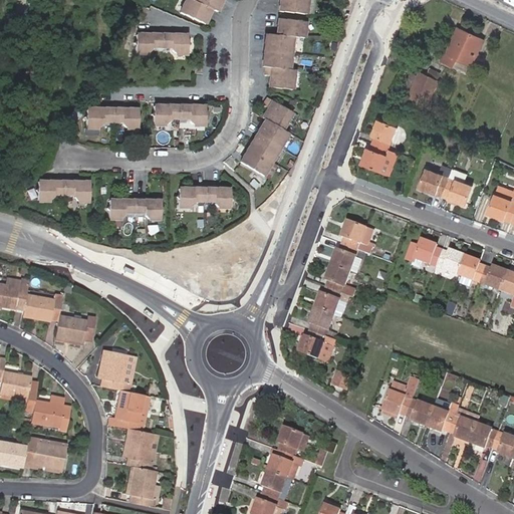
[(187,0),(187,1),(186,0),(181,0),(175,13),(199,25),(207,10),(212,13),(218,0),(187,0)]
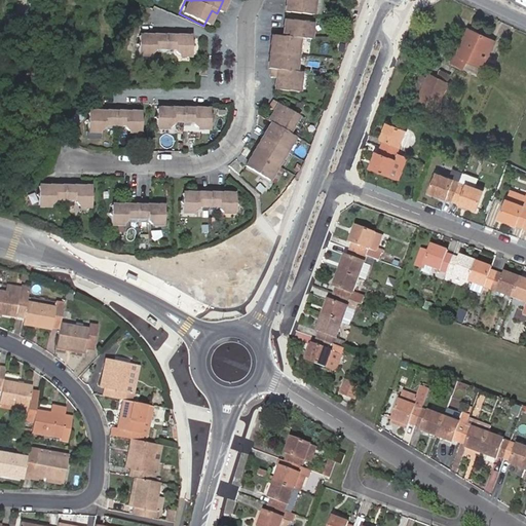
[(282,0),(280,14),(308,16),(309,0),(282,0)]
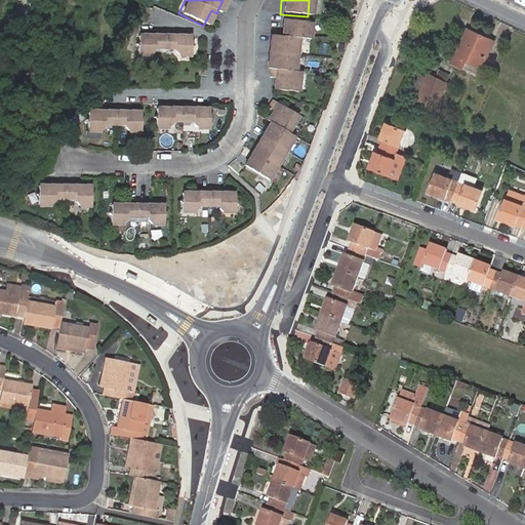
[(307,25),(279,22),(277,37),(266,36),(261,70),(265,71),(264,79),(270,80),(269,91),(291,94),(294,75),(288,74),(293,39),(304,41),(307,25)]
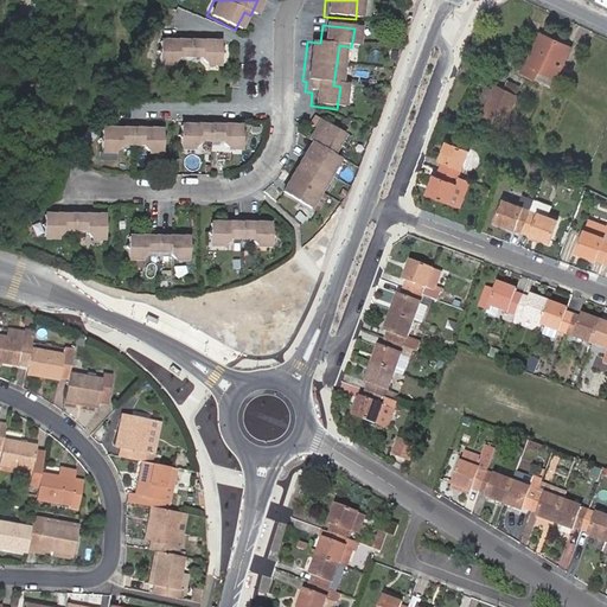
[(554,63),(562,46),(537,33),(517,72),(531,80),(535,71),(550,80),(551,80),(558,65),(554,63)]
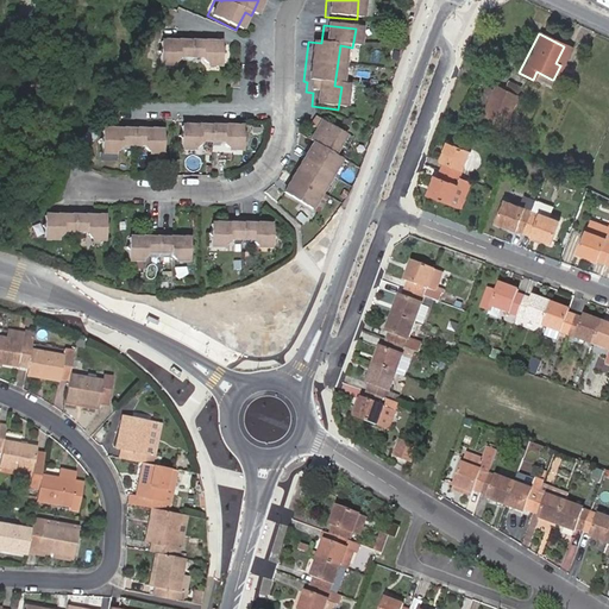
[(195,43),(196,37),(177,37),(177,43),(157,43),(157,48),(154,51),(157,54),(156,63),(170,64),(175,61),(175,57),(179,57),(179,61),(195,61),(195,58),(198,58),(199,61),(205,66),(215,66),(215,56),(219,52),(217,50),(217,44),(195,43)]
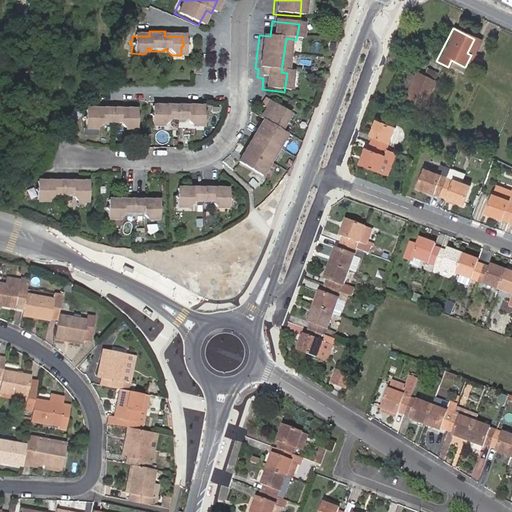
[(478,41),(474,39),(467,53),(471,55),(478,41)]
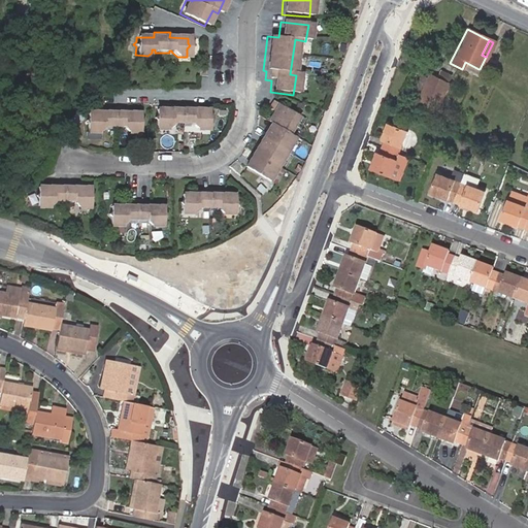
[(465,62),(462,69),(476,75),(479,69),(465,62)]
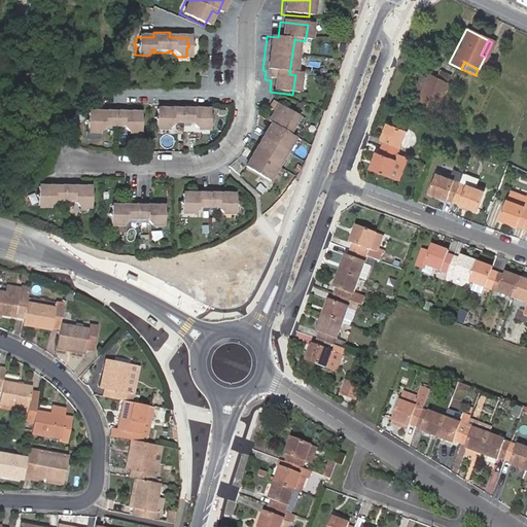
[(424,78),(417,74),(405,99),(412,102),(411,106),(429,115),(429,113),(444,84),(437,82),(424,77),(424,78)]
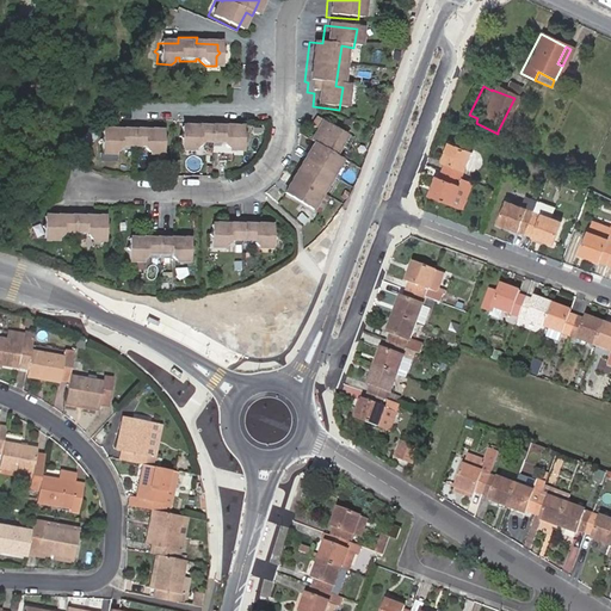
[(329,156),(340,136),(312,119),(307,128),(312,131),(306,143),(307,144),(278,195),(307,210),(335,160),(329,156)]
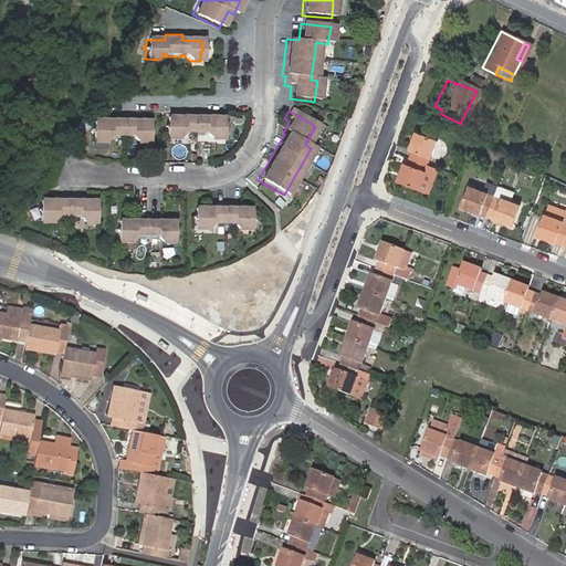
[(199,121),(199,115),(182,115),(182,121),(163,121),(163,127),(160,129),(163,134),(163,142),(175,142),(180,138),(179,135),(182,135),(182,137),(199,138),(199,135),(202,136),(202,138),(207,142),(219,142),(218,133),(222,129),(219,126),(219,121),(199,121)]
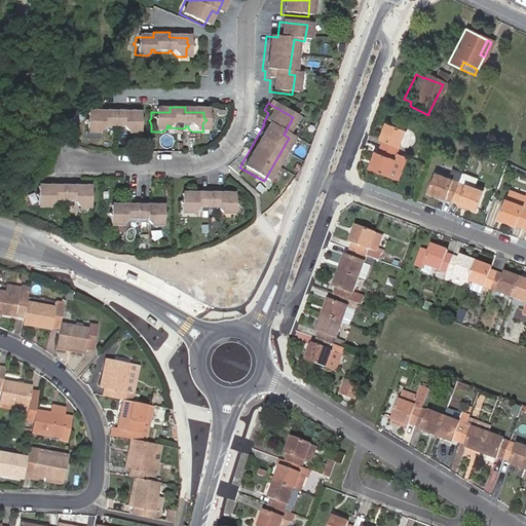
[(96,123),(84,121),(82,123),(84,125),(84,134),(95,135),(100,132),(100,129),(103,129),(103,132),(117,132),(117,128),(120,128),(120,132),(124,135),(136,135),(136,126),(139,123),(137,121),(137,115),(117,116),(117,111),(103,111),(103,116),(98,116),(96,123)]
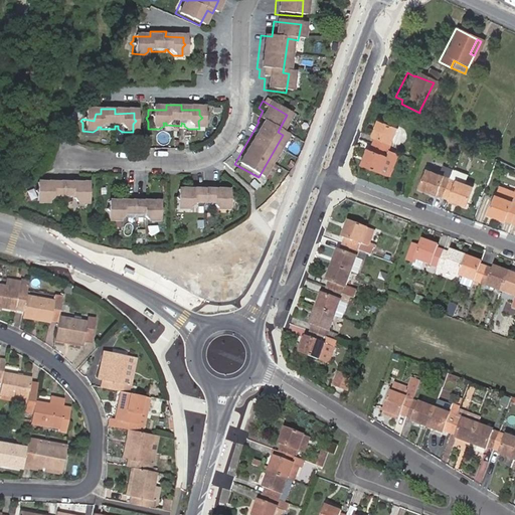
[(422,113),(419,119),(427,122),(431,117),(422,113)]
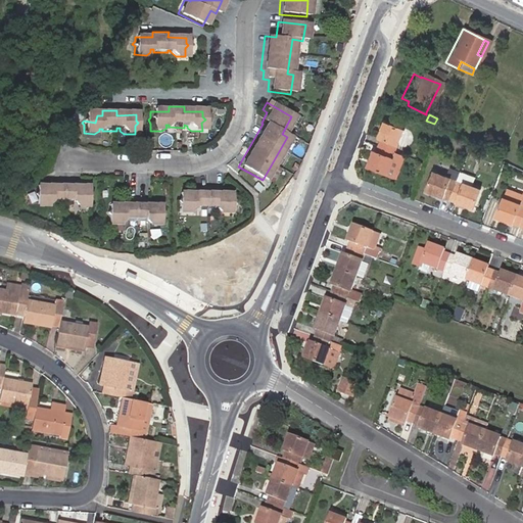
[(378,141),(376,146),(393,152),(401,131),(382,124),(376,140),(378,141)]
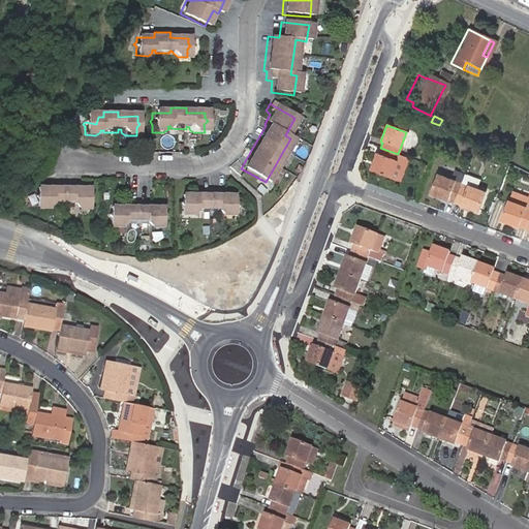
[(398,154),(380,148),(377,154),(376,154),(370,169),(390,177),(395,161),(401,163),(403,156),(398,154)]
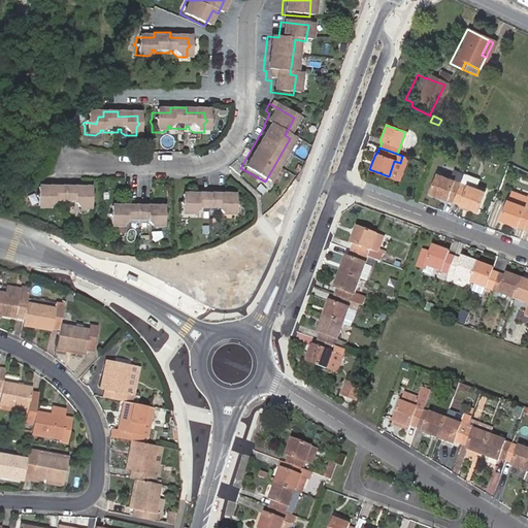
[(407,158),(402,156),(400,163),(394,161),(389,176),(399,179),(407,158)]
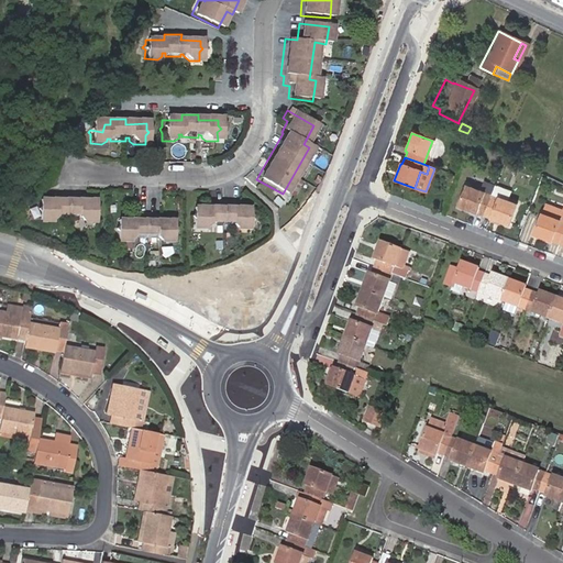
[(511,169),(503,166),(500,172),(509,175),(511,169)]
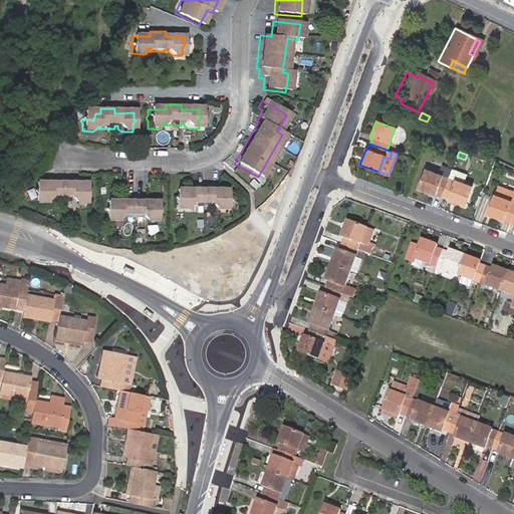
[(418,191),(442,200),(449,180),(426,171),(418,191)]
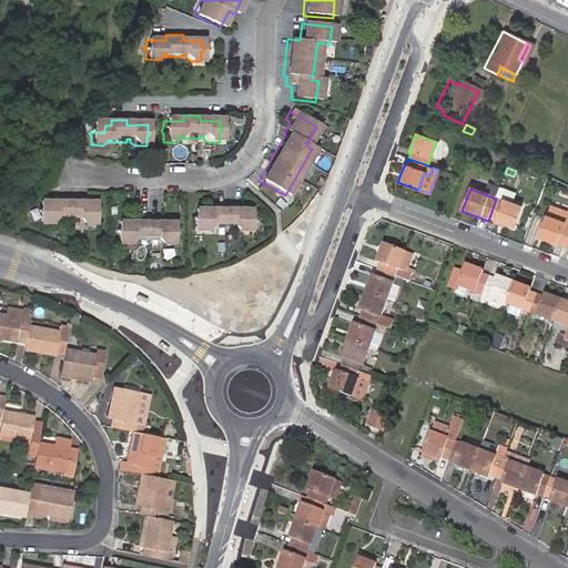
[(516,194),(499,189),(496,199),(513,205),(516,194)]
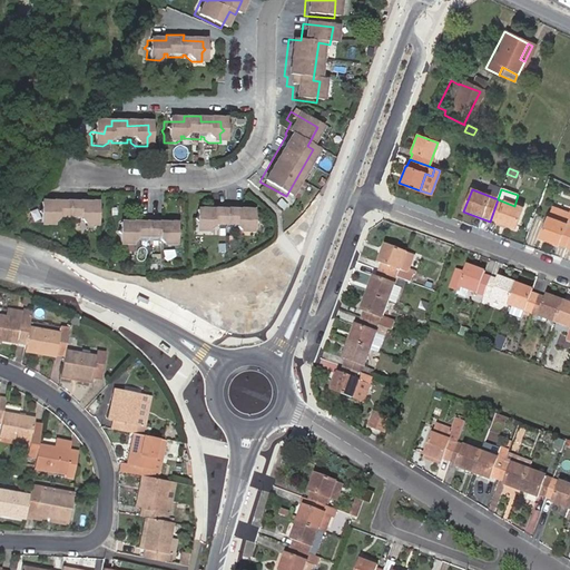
[(74,205),(75,200),(58,199),(57,204),(38,203),(37,208),(35,210),(36,214),(36,222),(49,223),(53,220),(53,217),(57,218),(57,220),(72,222),(74,219),(76,219),(76,223),(79,226),(92,226),(92,218),(96,215),(94,212),(94,206),(74,205)]
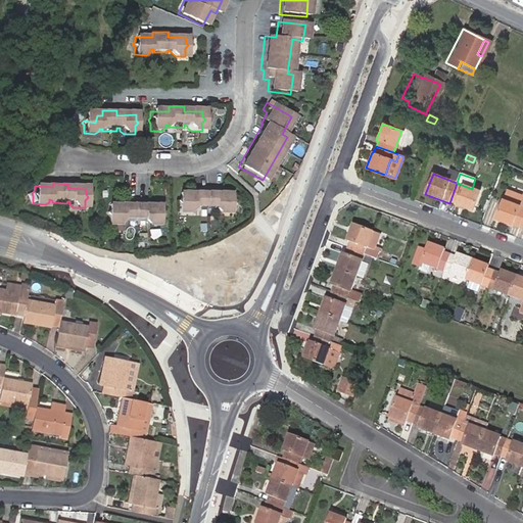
[(457,183),(449,203),(473,211),(480,192),(472,189),(457,183)]
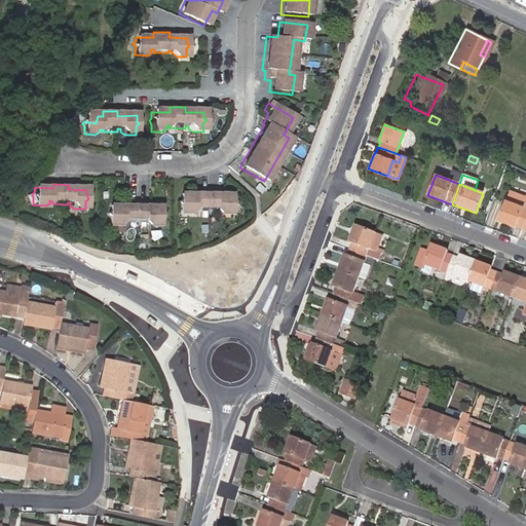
[(498,222),(522,230),(522,228),(525,217),(525,194),(510,188),(498,222)]
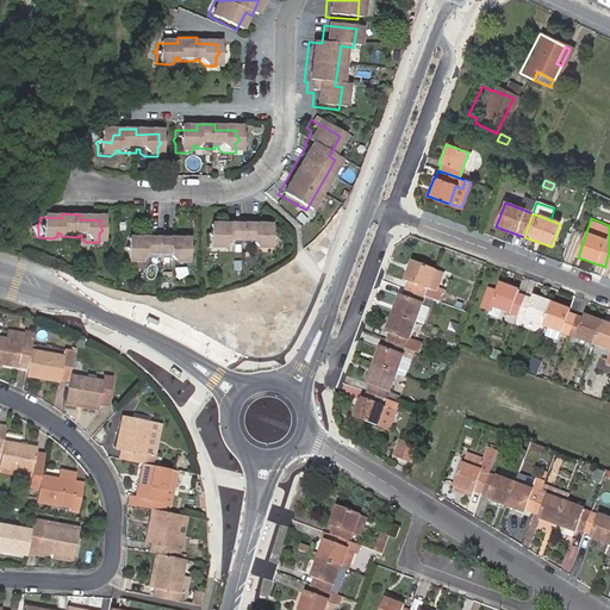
[(243,226),(243,222),(225,222),(225,225),(204,225),(204,232),(200,235),(204,237),(204,246),(218,247),(222,243),(222,241),(225,241),(225,244),(243,244),(243,241),(247,241),(247,244),(249,248),(265,248),(265,238),(267,236),(265,232),(265,228),(243,226)]
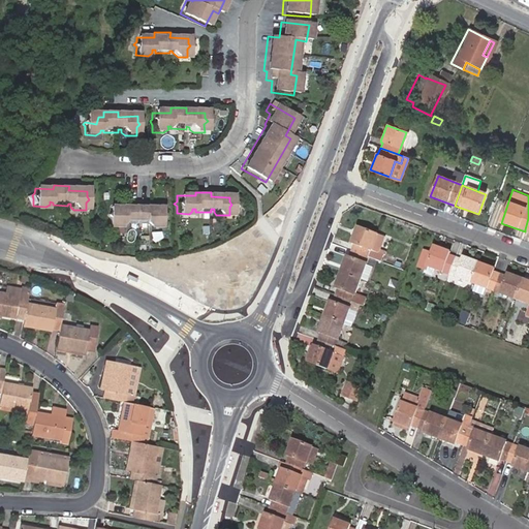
[(141,208),(141,204),(125,204),(125,208),(105,208),(106,214),(103,216),(106,219),(106,226),(118,227),(122,224),(122,221),(125,221),(125,223),(141,223),(141,221),(143,221),(143,223),(147,226),(159,226),(159,220),(161,216),(159,214),(159,208),(141,208)]
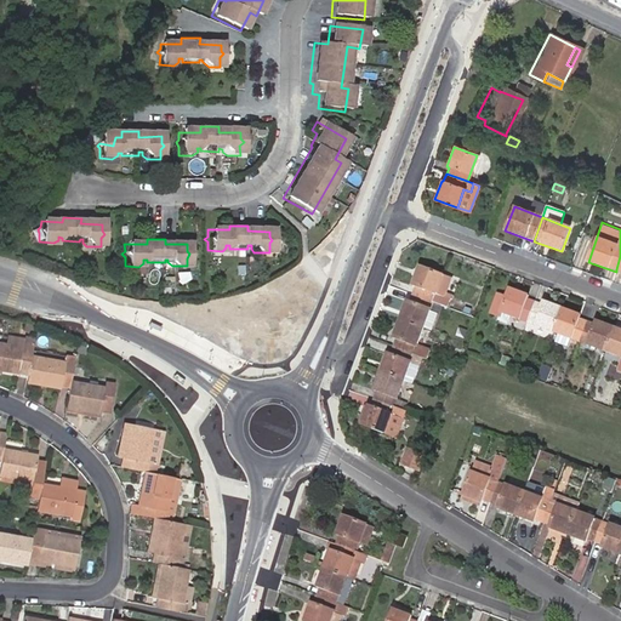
[(415,288),(411,297),(431,303),(432,301),(443,305),(446,294),(443,292),(448,278),(419,267),(411,286),(415,288)]
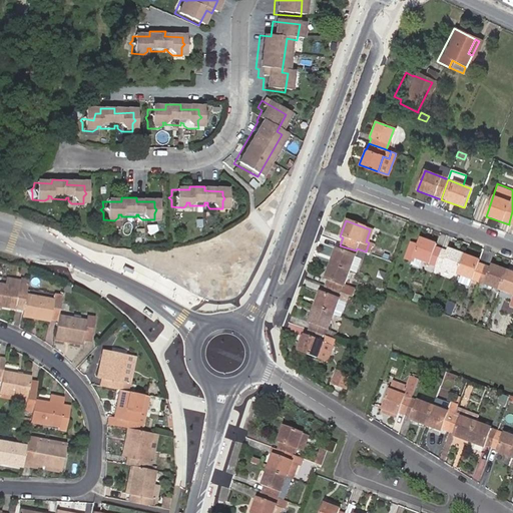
[(433,267),(439,250),(432,247),(433,244),(418,239),(416,244),(408,241),(401,260),(410,263),(411,258),(420,262),(433,267)]
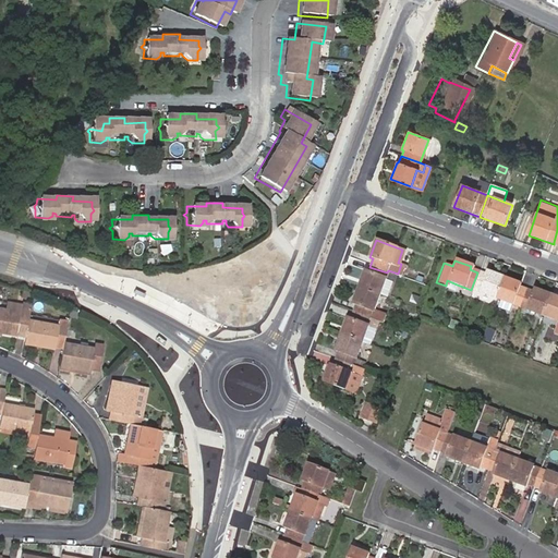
[(365,270),(359,289),(378,296),(384,281),(387,273),(370,267),(367,271),(365,270)]
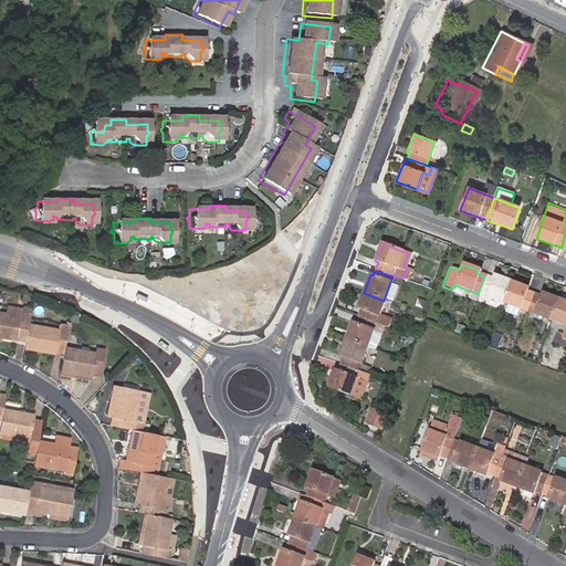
[(490,278),(484,276),(478,294),(503,303),(510,282),(491,275),(490,278)]
